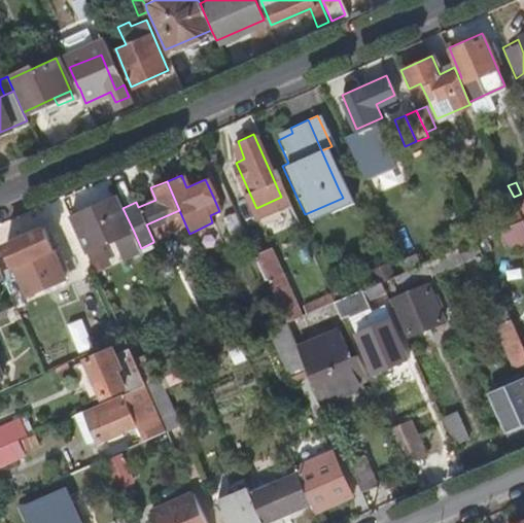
[(117,196),(69,216),(84,252),(115,240),(134,232),(123,208),(117,196)]
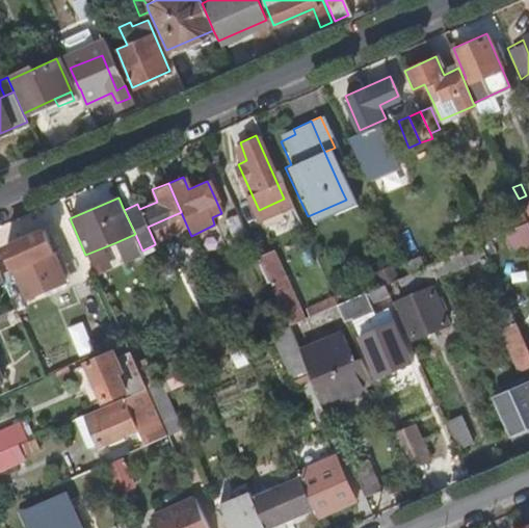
[(526,222),(528,220),(528,199),(519,204),(521,210),(526,222)]
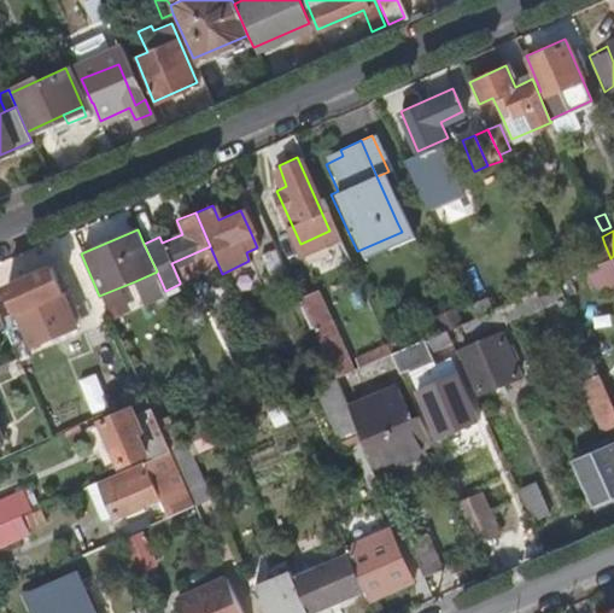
[(0,280),(53,255),(44,237),(0,257),(0,280)]
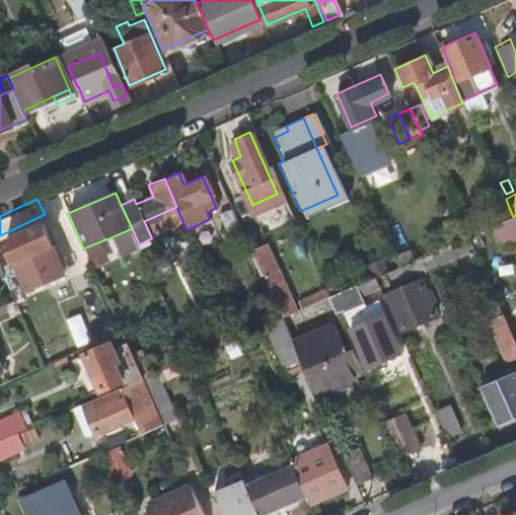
[(461,225),(467,237),(489,227),(513,217),(508,205),(461,225)]
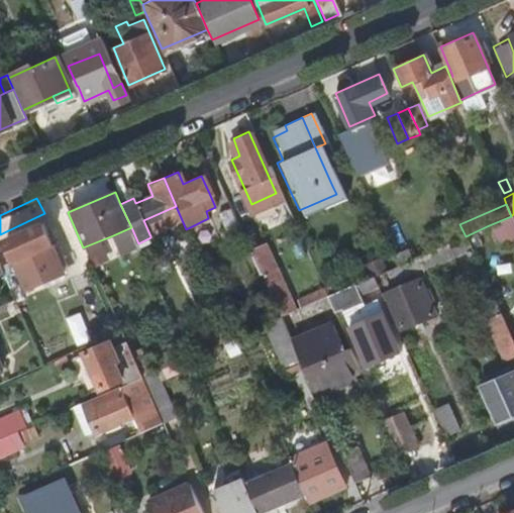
[(226,237),(242,230),(231,206),(216,213),(226,237)]
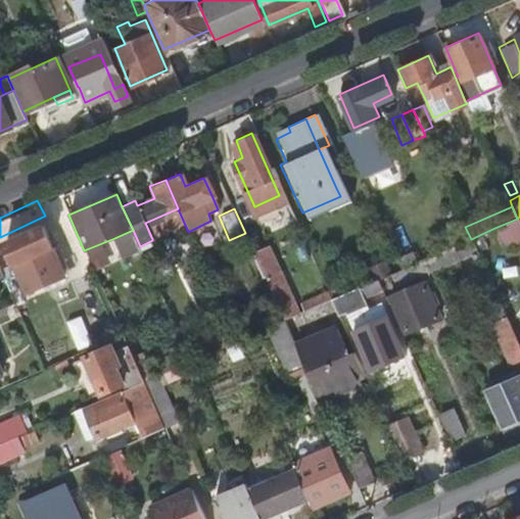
[(171,211),(145,223),(152,239),(177,227),(171,211)]
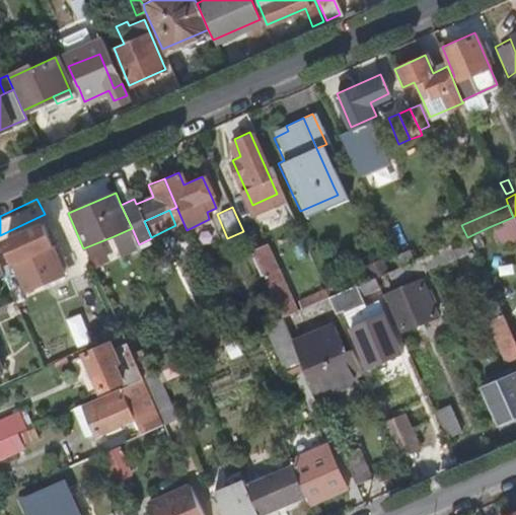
[(515,241),(515,222),(513,217),(489,227),(500,249),(515,241)]
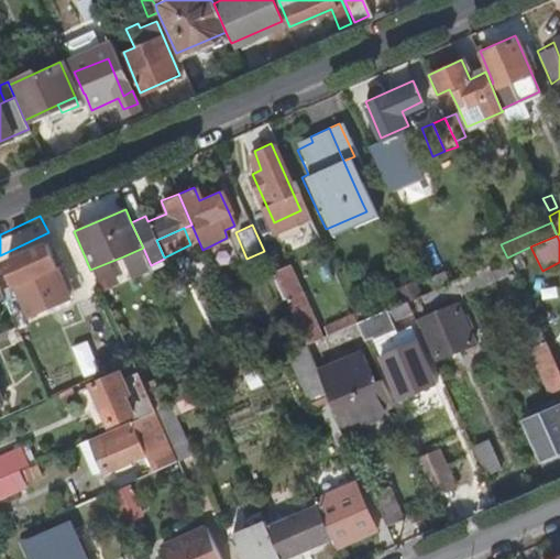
[(45,241),(6,258),(15,281),(29,310),(68,294),(55,263),(45,241)]
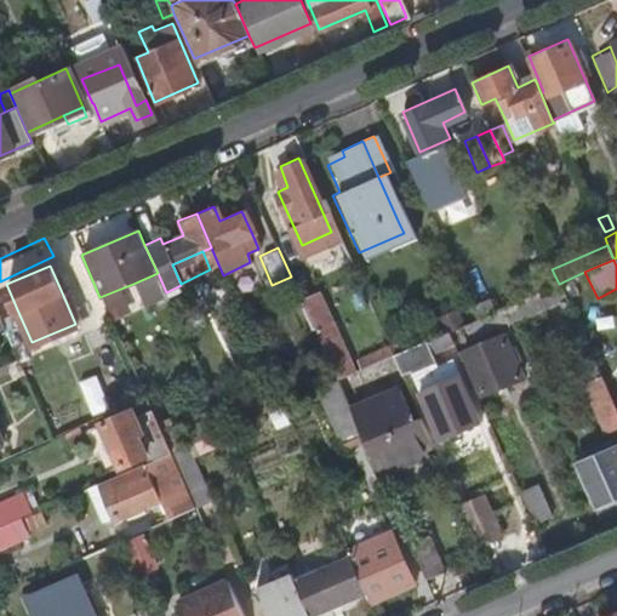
[(166,292),(158,273),(136,283),(144,303),(166,292)]
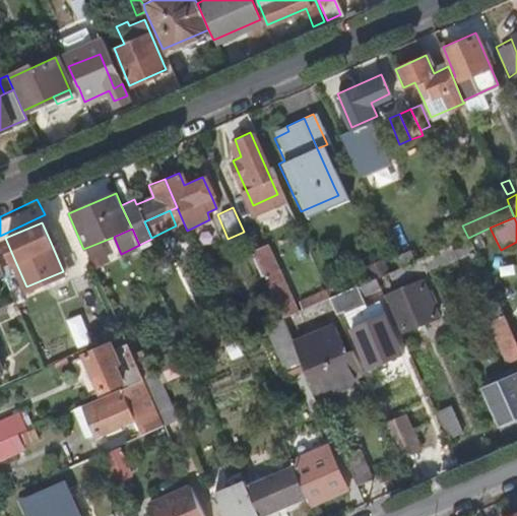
[(471,244),(468,238),(422,257),(425,266),(427,271),(466,255),(468,258),(475,255),(471,244)]
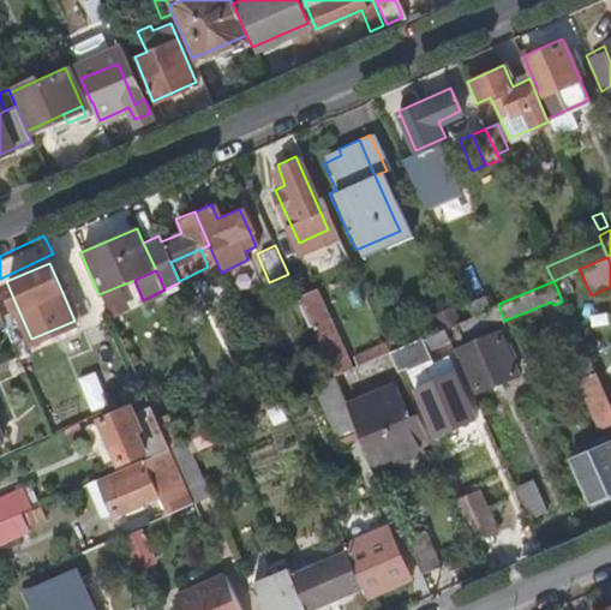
[(333,376),(349,369),(316,292),(299,300),(333,376)]
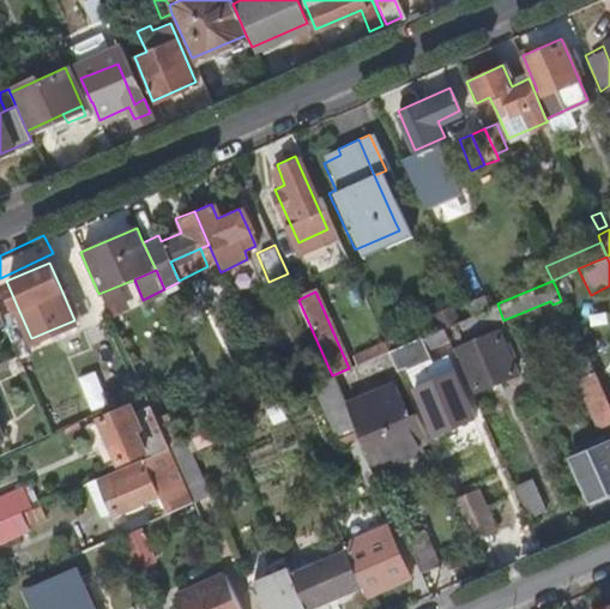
[(450,303),(434,311),(442,327),(456,321),(458,320),(450,303)]
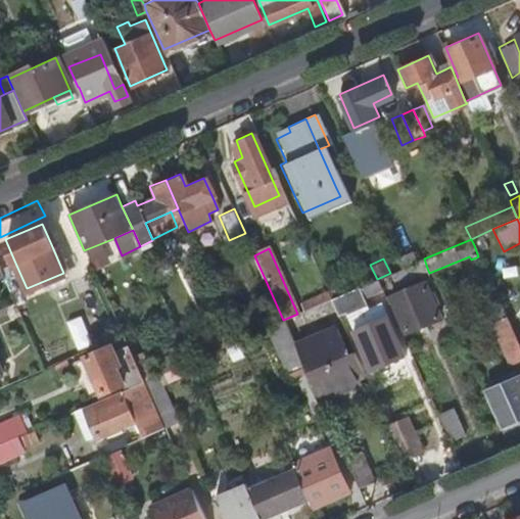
[(424,258),(398,270),(390,273),(388,274),(392,283),(427,268),(424,258)]
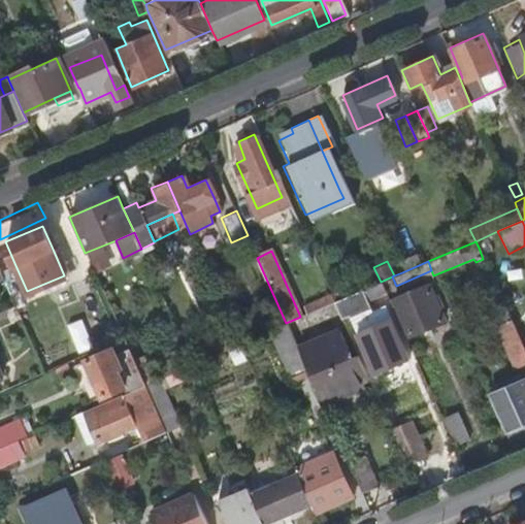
[(388,298),(381,282),(339,300),(332,303),(336,312),(346,332),(354,329),(364,352),(396,338),(383,306),(370,312),(368,307),(388,298)]
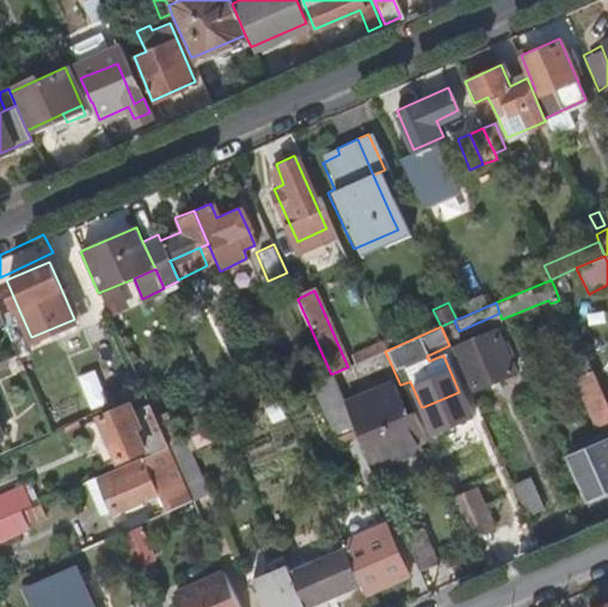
[(495,330),(454,347),(472,387),(511,369),(495,330)]
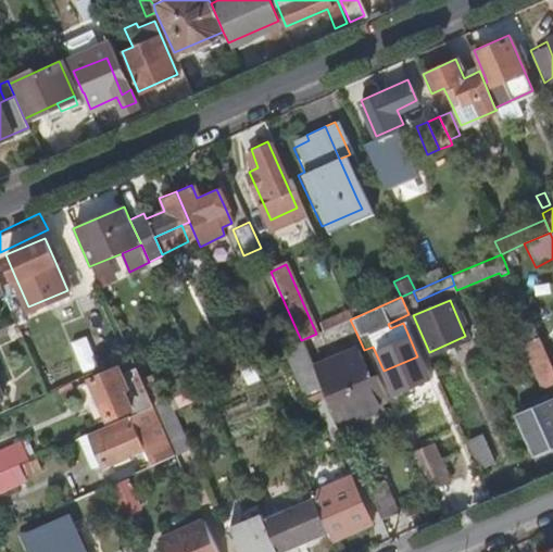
[(354,306),(346,310),(350,320),(357,316),(354,306)]
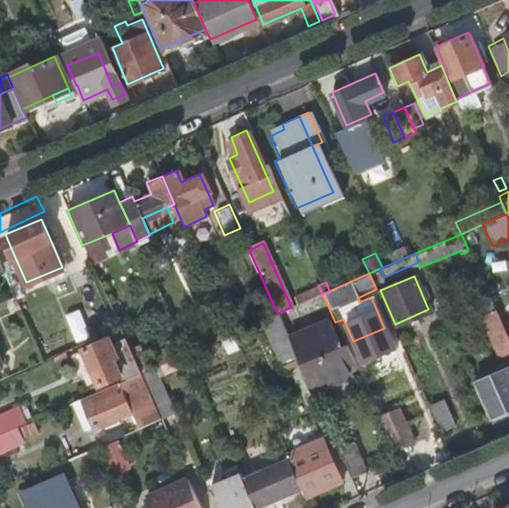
[(322,294),(318,285),(294,296),(298,304),(322,294)]
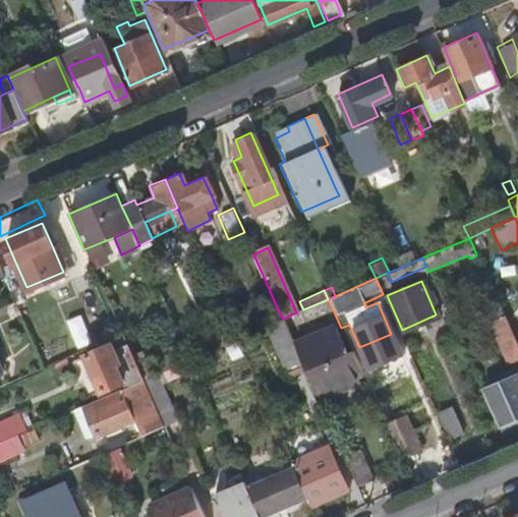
[(502,313),(496,297),(476,306),(484,322),(488,320),(502,313)]
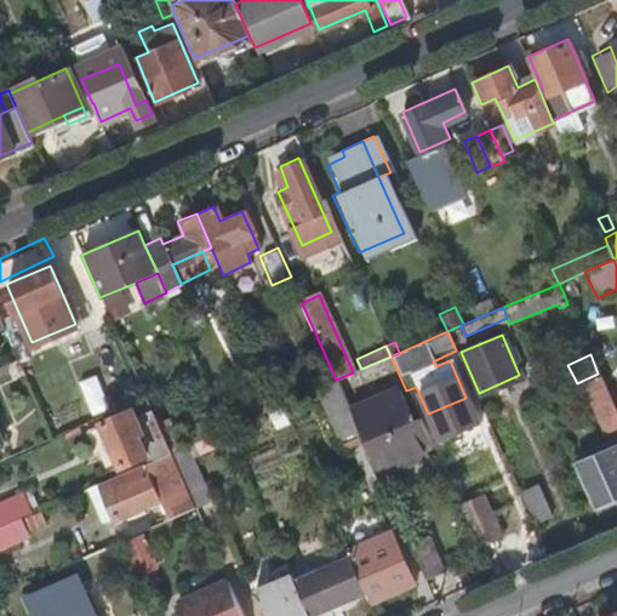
[(390,357),(361,369),(353,372),(336,380),(337,382),(342,392),(395,366),(390,357)]
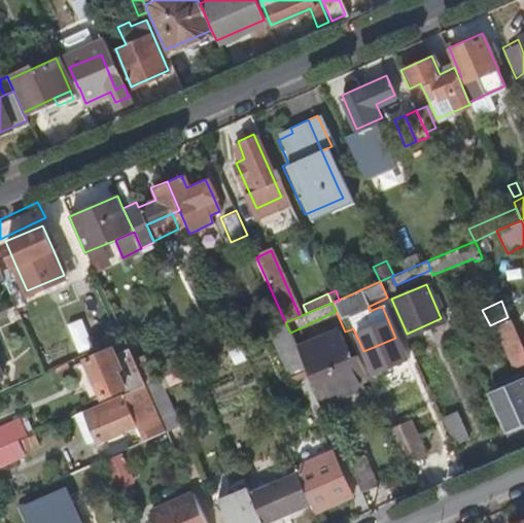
[(513,364),(523,359),(523,352),(523,351),(514,330),(511,323),(508,317),(494,323),(500,337),(513,364)]
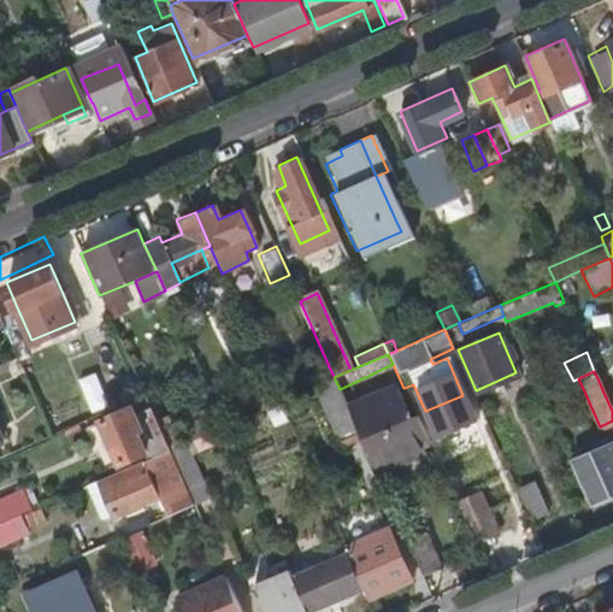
[(340,389),(335,380),(317,388),(339,441),(359,433),(347,405),(340,389)]
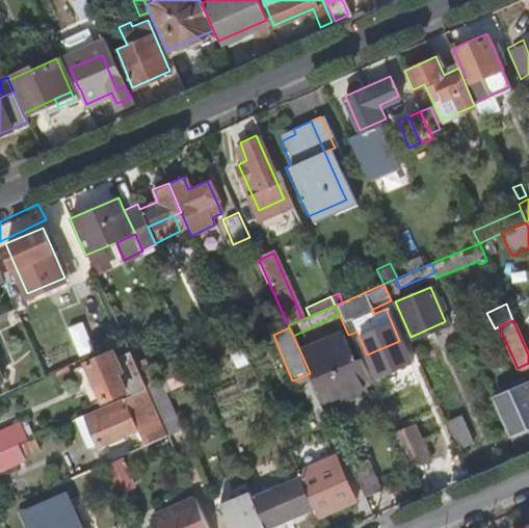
[(310,373),(321,400),(368,379),(358,357),(352,359),(340,332),(299,349),(310,373)]
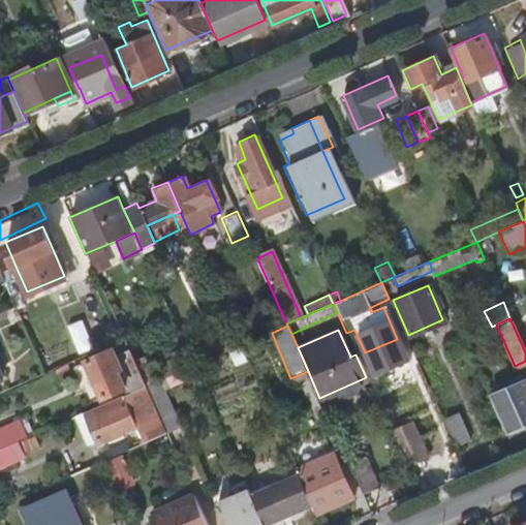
[(210,338),(216,353),(227,349),(230,348),(224,333),(210,338)]
